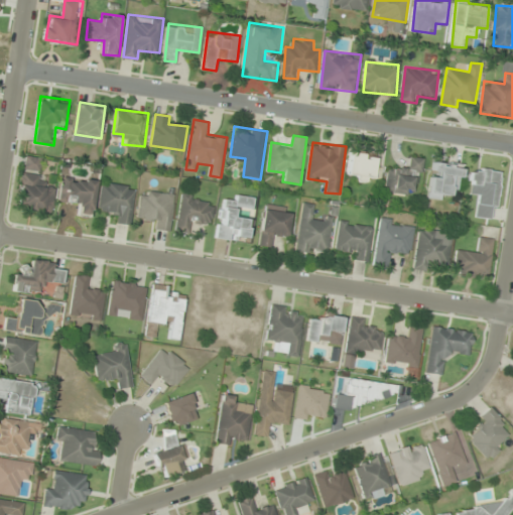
[(349,177),(374,181),(377,154),(353,151),(349,177)]
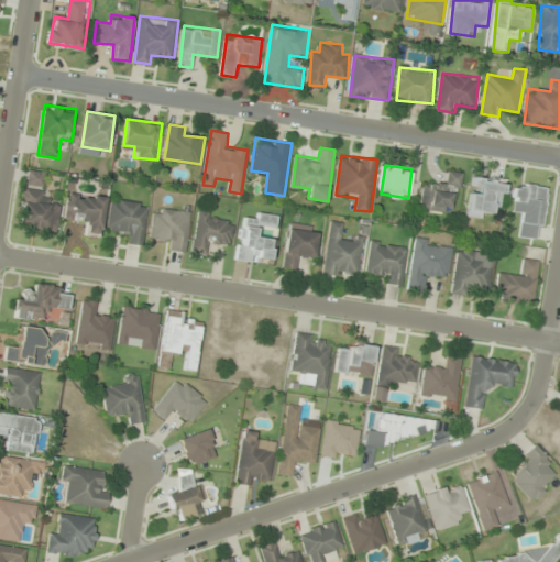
[(421,209),(458,212),(462,172),(448,171),(447,183),(425,180),(421,209)]
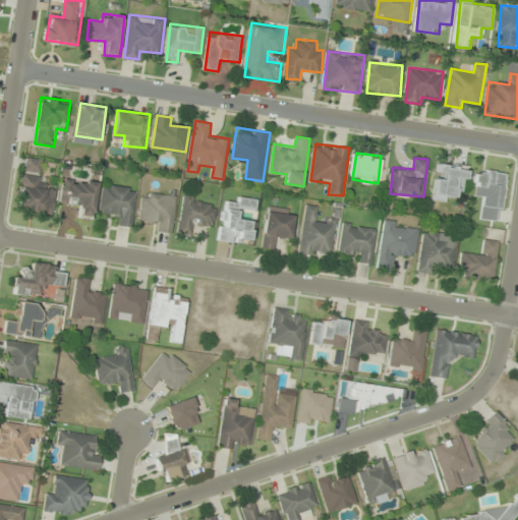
[(436,193),(464,197),(468,167),(441,163),(436,193)]
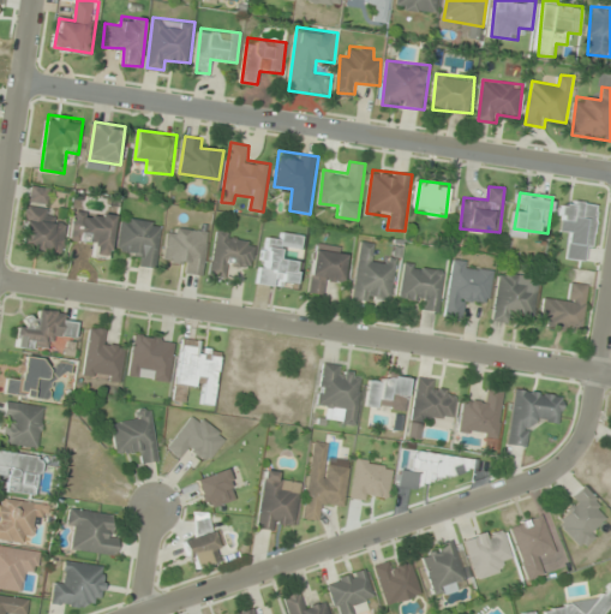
[(600,204),(565,198),(561,230),(573,232),(569,256),(591,261),(600,204)]
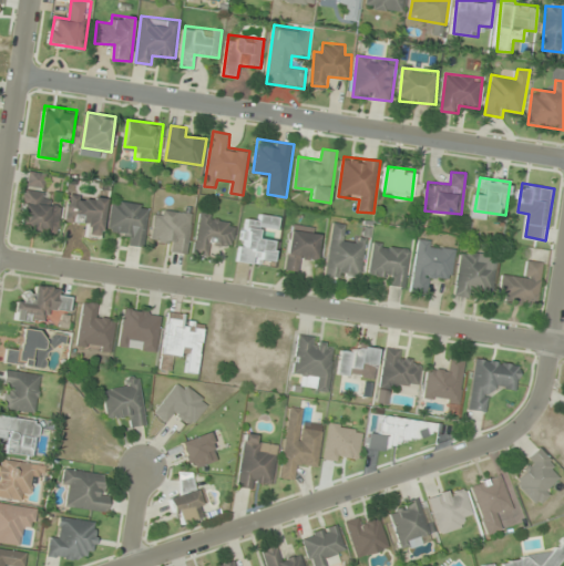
[(21,227),(57,234),(62,203),(45,201),(47,192),(28,188),(21,227)]
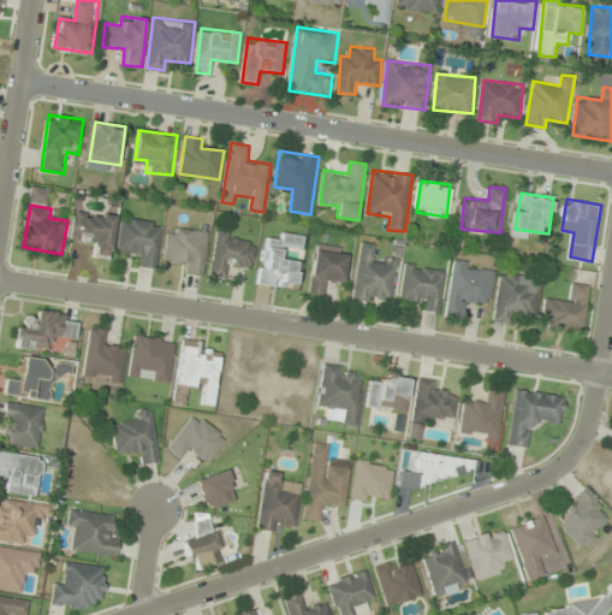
[(117,214),(78,211),(76,242),(99,243),(97,255),(113,258),(117,214)]
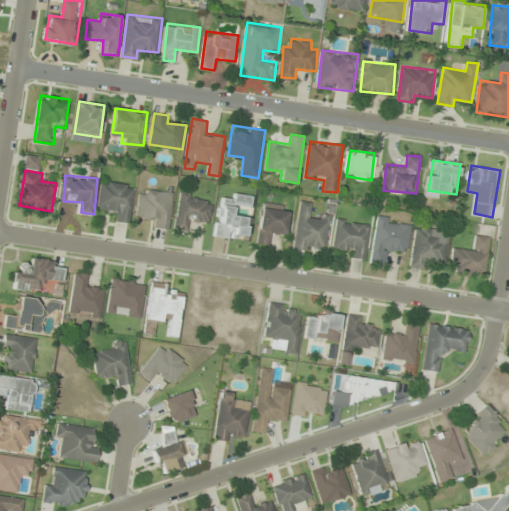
[(132,222),(137,185),(103,180),(99,208),(117,211),(116,220),(132,222)]
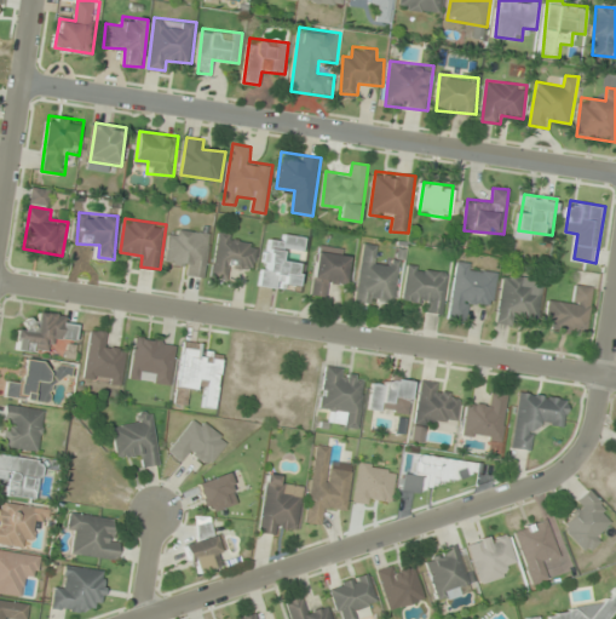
[(167,261),(190,263),(189,275),(207,276),(212,233),(171,228),(167,261)]
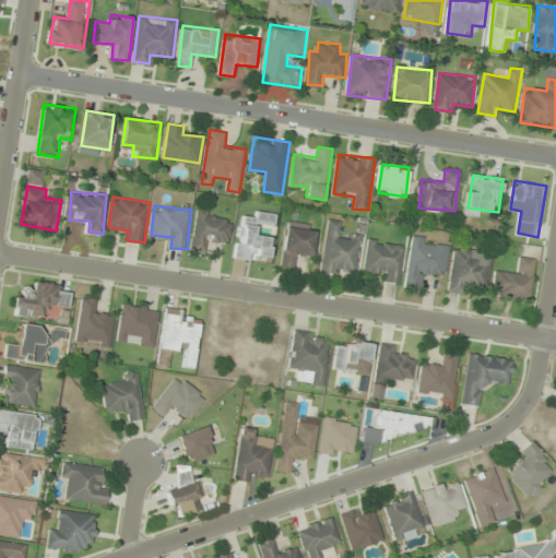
[(229,245),(235,216),(199,210),(191,249),(208,252),(210,240),(229,245)]
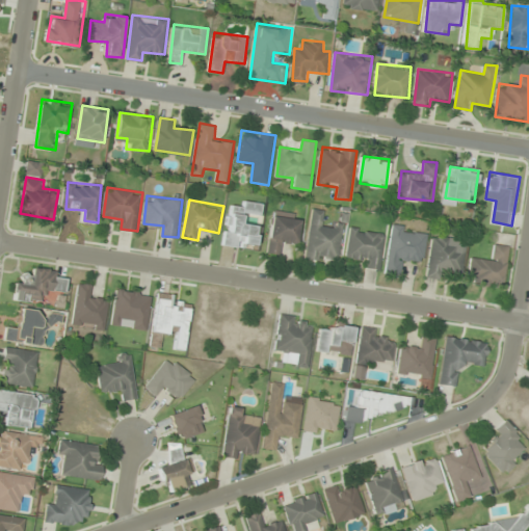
[(225,244),(256,249),(259,226),(248,223),(249,213),(262,214),(263,203),(243,200),(242,206),(230,205),(225,244)]
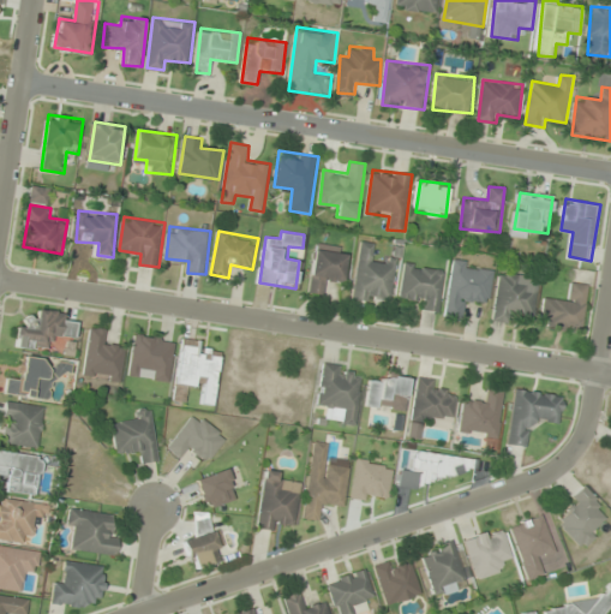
[(353,298),(393,303),(397,258),(373,256),(375,243),(360,240),(353,298)]
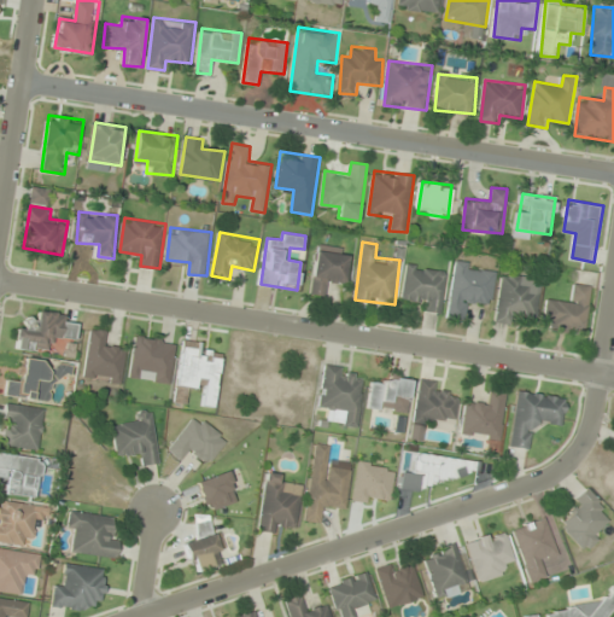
[(329,295),(331,284),(346,285),(350,254),(317,250),(313,294),(329,295)]
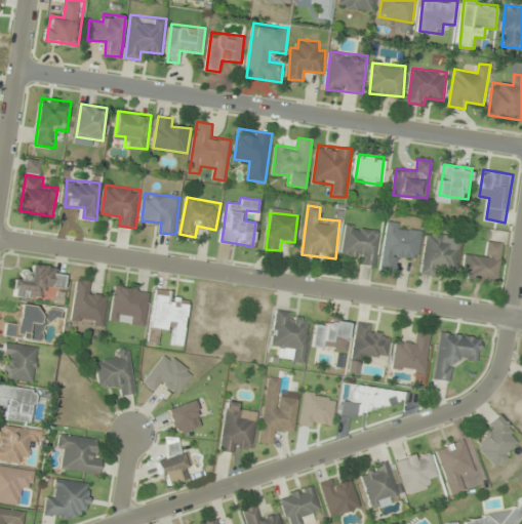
[(382,269),(398,271),(400,255),(419,257),(424,226),(387,222),(382,269)]
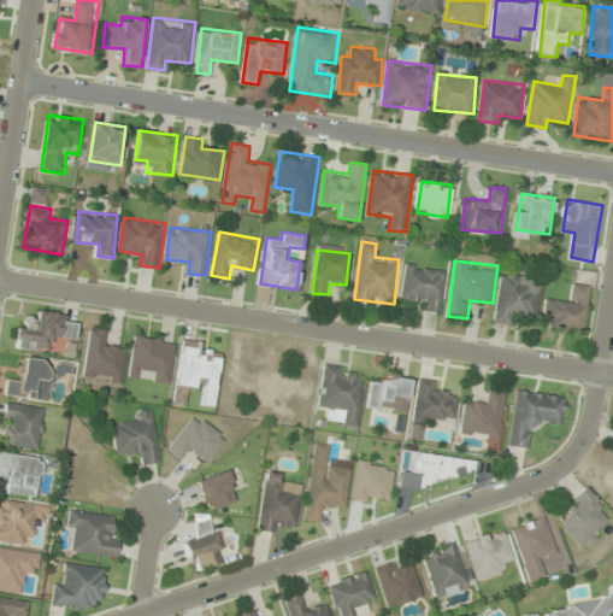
[(448,269),(407,263),(402,297),(428,300),(425,311),(442,314),(448,269)]
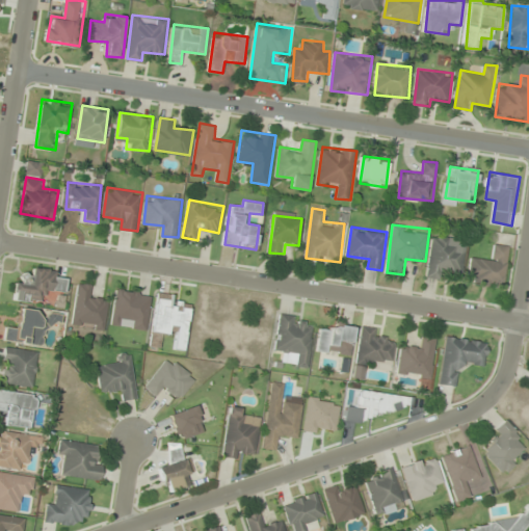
[(427,276),(440,279),(442,269),(464,273),(468,248),(456,246),(457,238),(435,234),(427,276)]
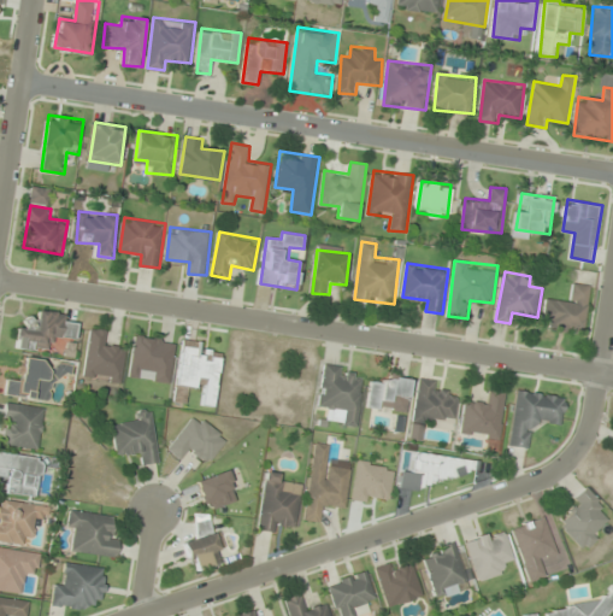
[(591,285),(573,283),(572,300),(547,298),(544,328),(587,332),(591,285)]
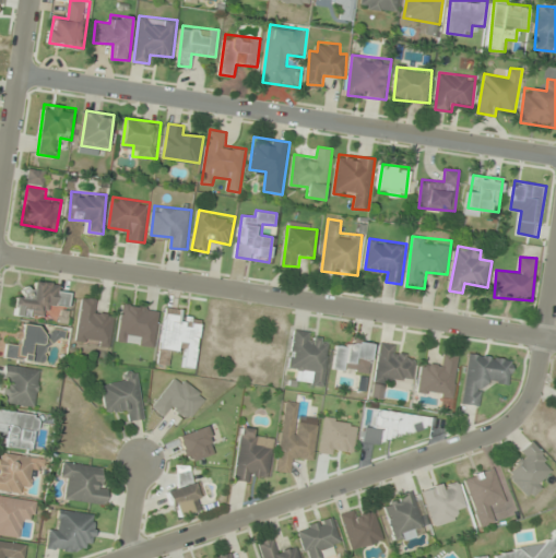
[(70,306),(71,292),(61,291),(62,283),(35,281),(35,288),(20,287),(18,315),(49,317),(49,305),(70,306)]
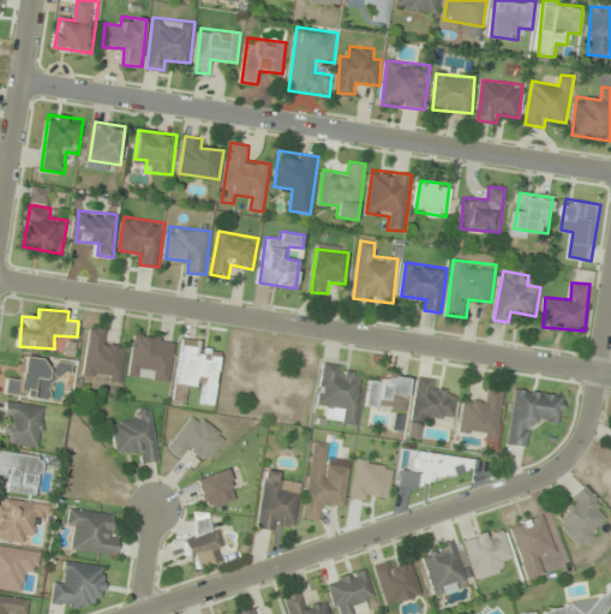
[(109,329),(91,327),(85,376),(124,381),(127,345),(108,343),(109,329)]
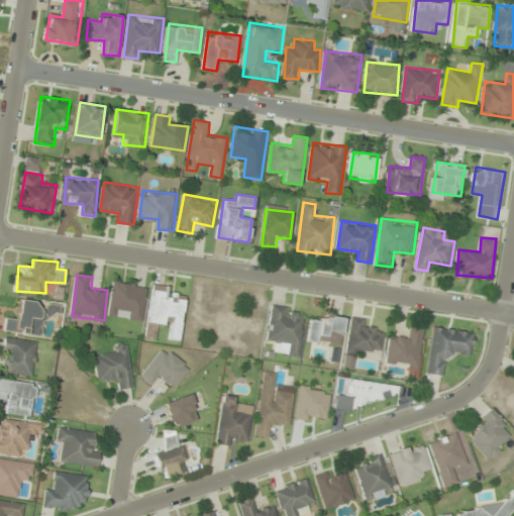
[(148,286),(114,281),(109,316),(143,320),(148,286)]
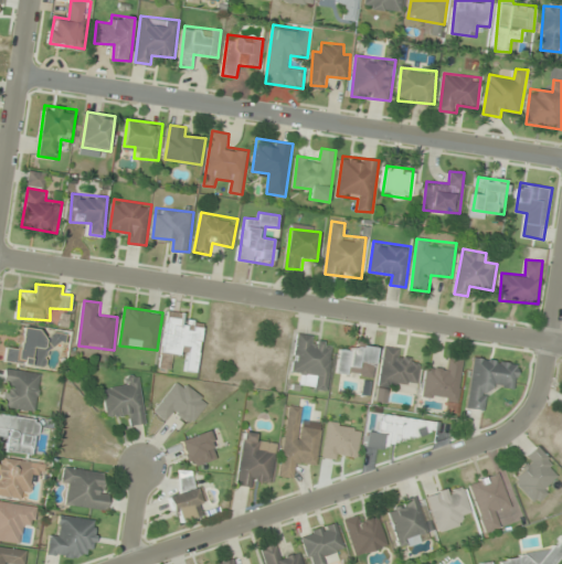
[(204,326),(184,323),(186,312),(169,310),(163,351),(189,355),(188,370),(199,371),(204,326)]
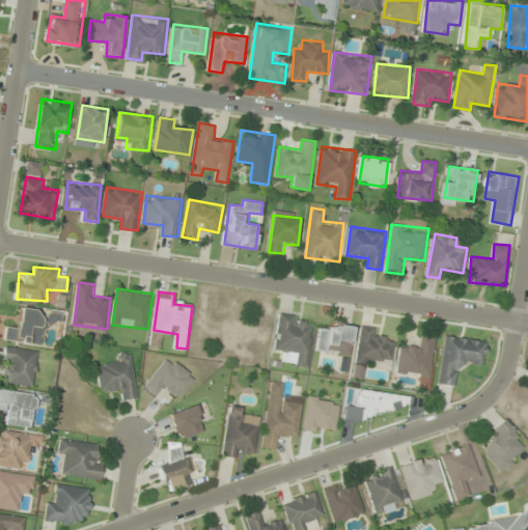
[(63,312),(22,308),(20,328),(8,327),(6,339),(47,344),(50,319),(62,321),(63,312)]
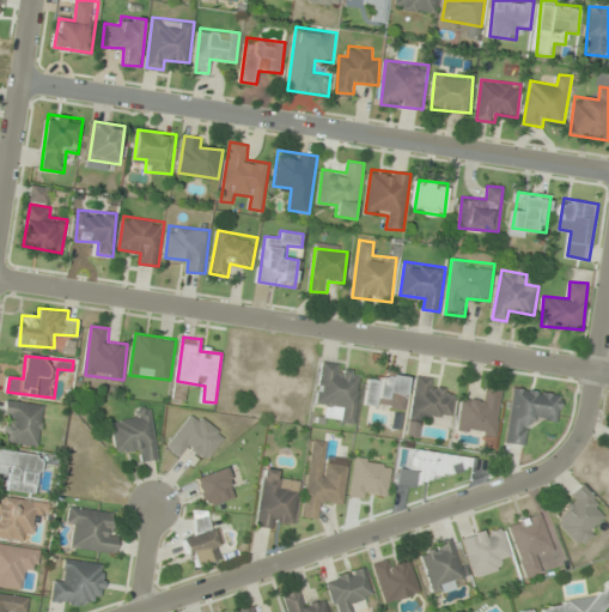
[(355,422),(363,376),(352,375),(353,365),(323,361),(318,403),(329,405),(327,418),(355,422)]
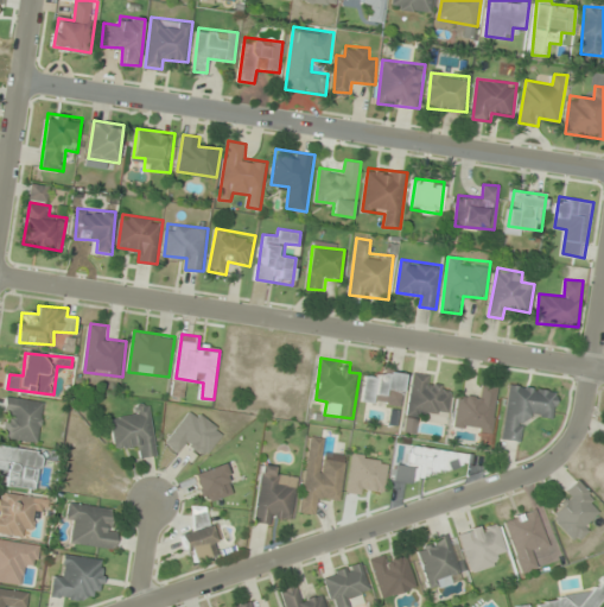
[(402,405),(407,373),(380,370),(379,377),(368,375),(364,402),(402,405)]
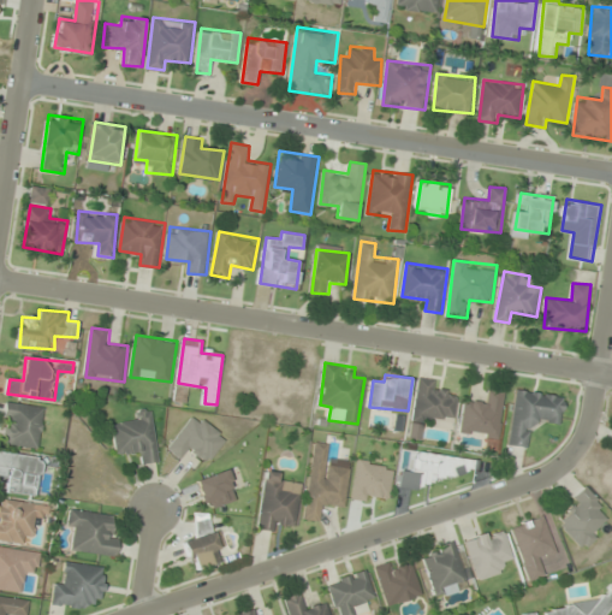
[(456,429),(461,395),(439,391),(441,380),(420,377),(410,436),(423,438),(426,424),(456,429)]
